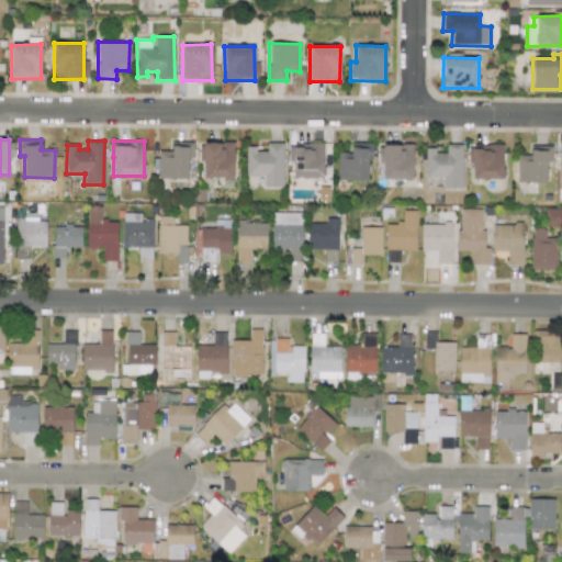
[(204,178),(234,178),(234,142),(204,142),(204,178)]
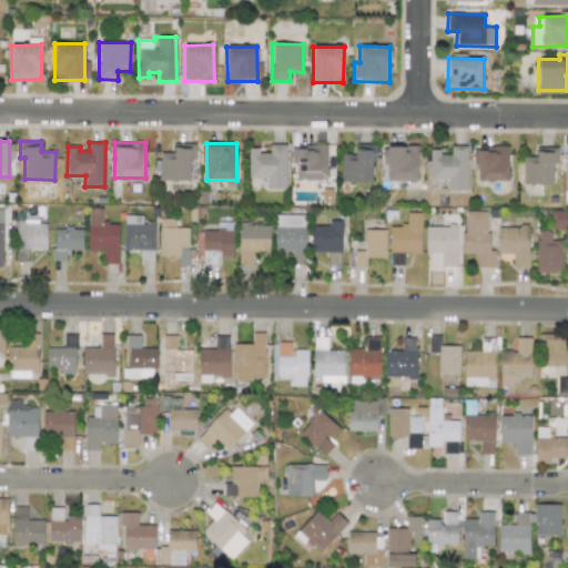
[(286,144),(270,144),(270,153),(259,152),(259,149),(249,149),(249,178),(266,178),(266,189),(285,189),(286,144)]
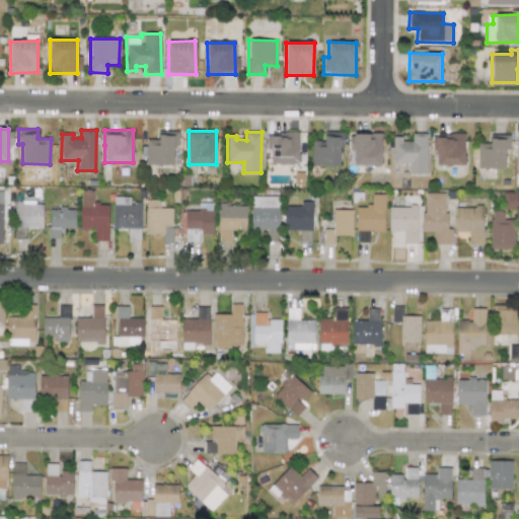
[(311,166),(341,167),(342,133),(324,132),(324,141),(312,140),(311,166)]
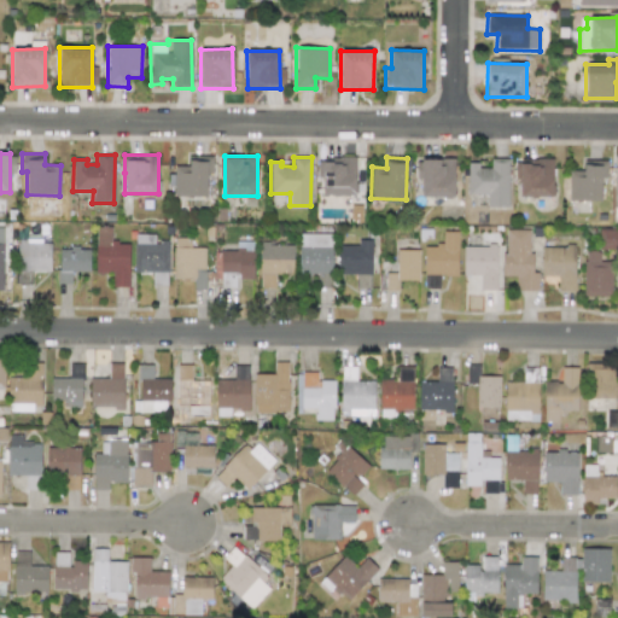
[(174,197),(208,196),(207,158),(188,159),(190,165),(174,167),(174,197)]
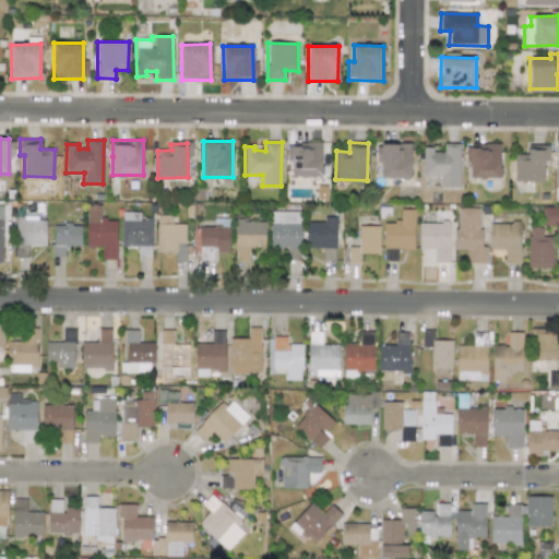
[(322,143),(287,143),(287,162),(293,162),(292,176),(321,177),(322,143)]
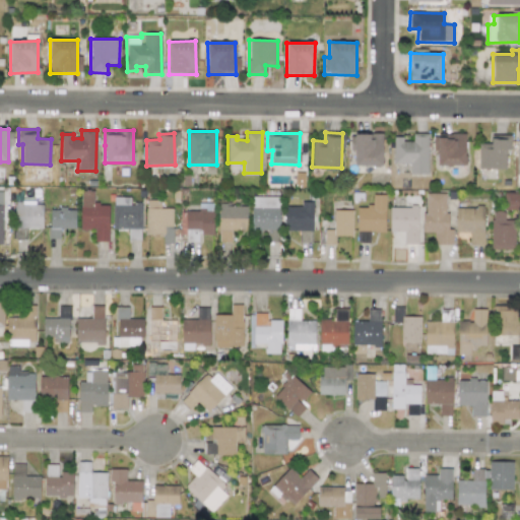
[(394,137),(393,164),(410,164),(409,174),(427,174),(428,133),(412,133),(412,141),(402,141),(402,137),(394,137)]
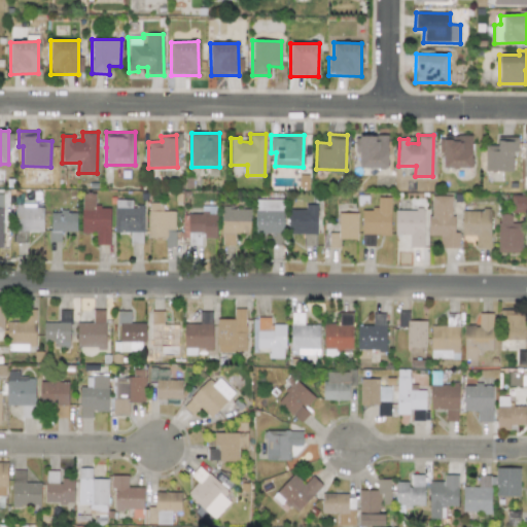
[(359,168),(387,168),(387,136),(359,136),(359,168)]
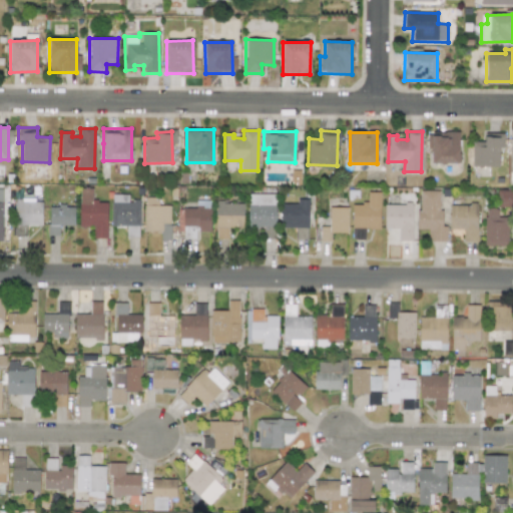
[(459,132),(427,132),(427,148),(432,148),(431,163),(459,163),(459,132)]
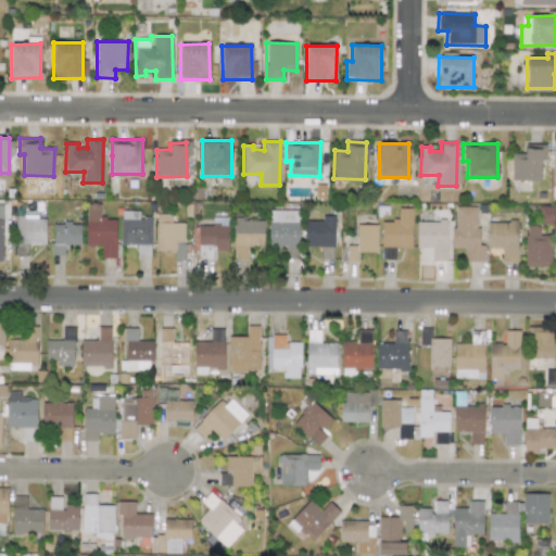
[(512,181),(541,180),(541,160),(545,160),(545,144),(525,144),(525,153),(512,153),(512,181)]
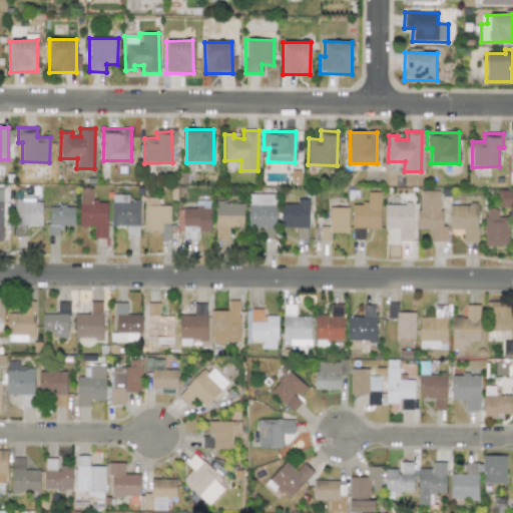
[(106,201),(92,201),(92,188),(79,188),(79,226),(93,226),(93,238),(107,238),(106,201)]
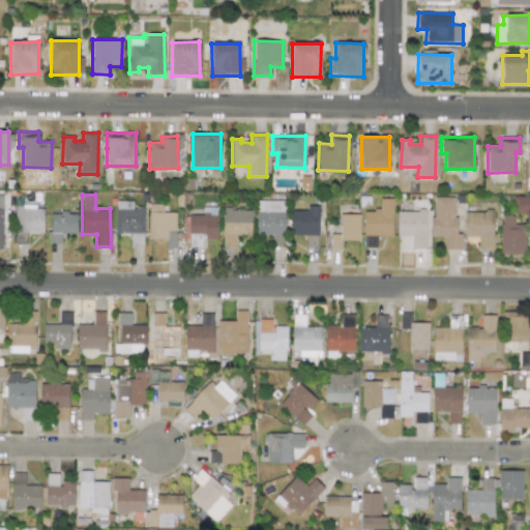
[(461,249),(462,233),(454,233),(455,197),(433,197),(432,236),(442,236),(442,249),(461,249)]
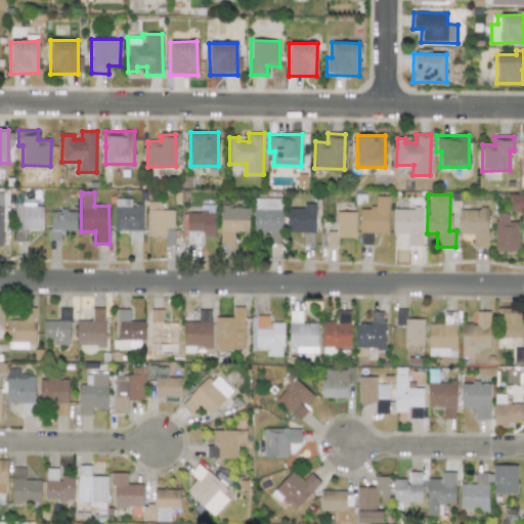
[(523,212),(523,194),(508,194),(508,212),(523,212)]
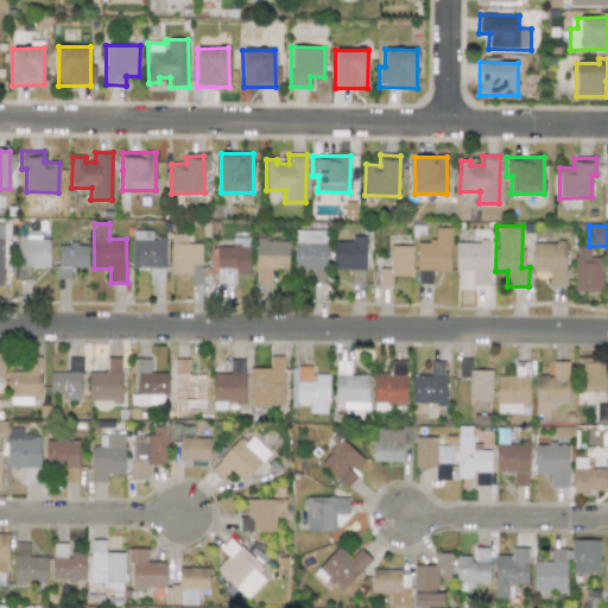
[(450,228),(435,228),(436,241),(417,241),(417,284),(431,284),(431,272),(450,272),(450,228)]
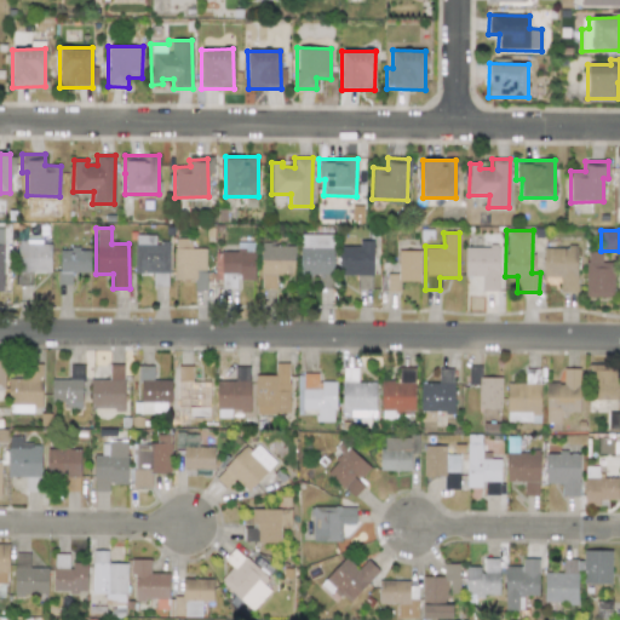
[(168,242),(155,242),(155,235),(135,235),(135,273),(153,274),(153,285),(168,286),(168,242)]
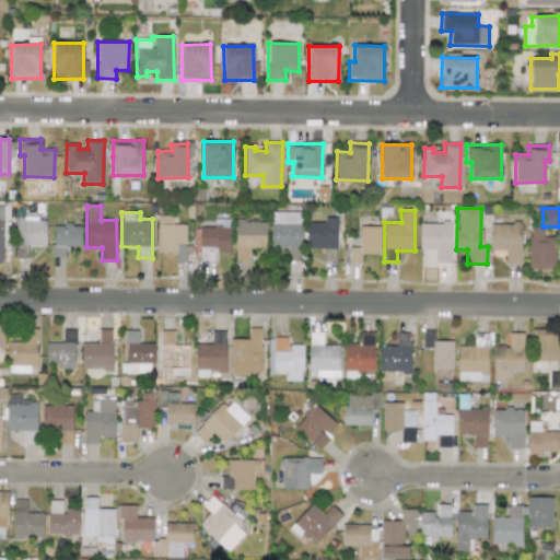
[(301,212),(270,212),(271,248),(301,248),(301,212)]
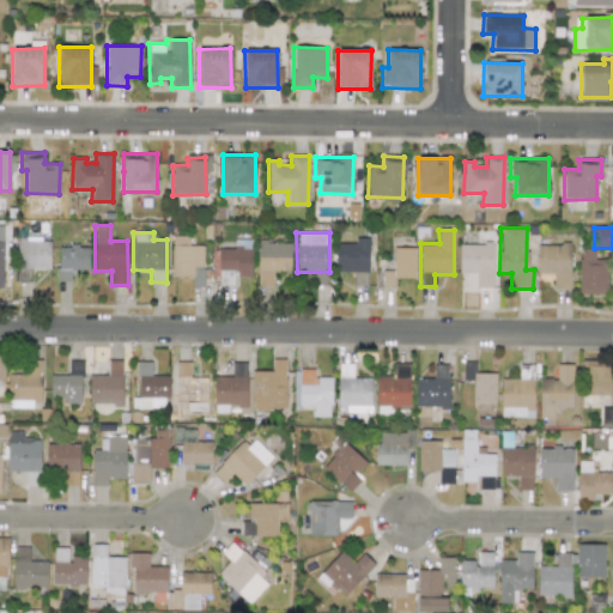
[(171,275),(192,277),(192,287),(202,287),(204,246),(189,246),(189,236),(173,235),(171,275)]
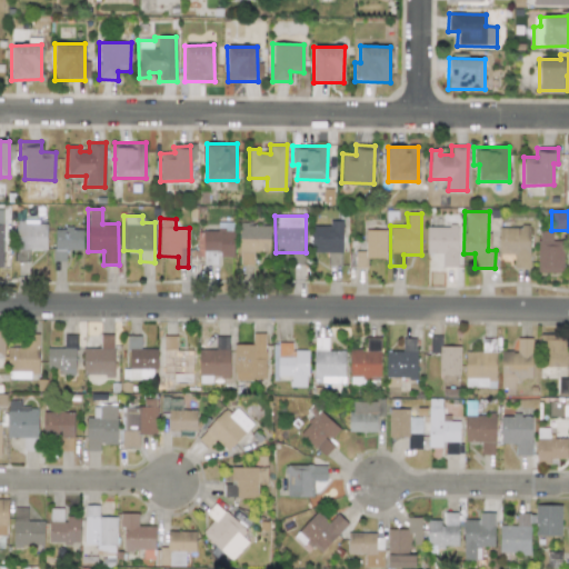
[(311,226),(310,252),(328,252),(328,266),(341,266),(342,221),(329,221),(329,226),(311,226)]
